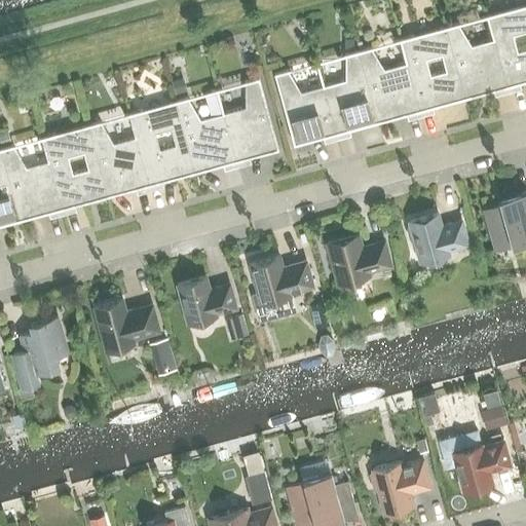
[(508,92),(521,88),(519,82),(525,80),(525,3),(487,14),(493,39),(508,92)]
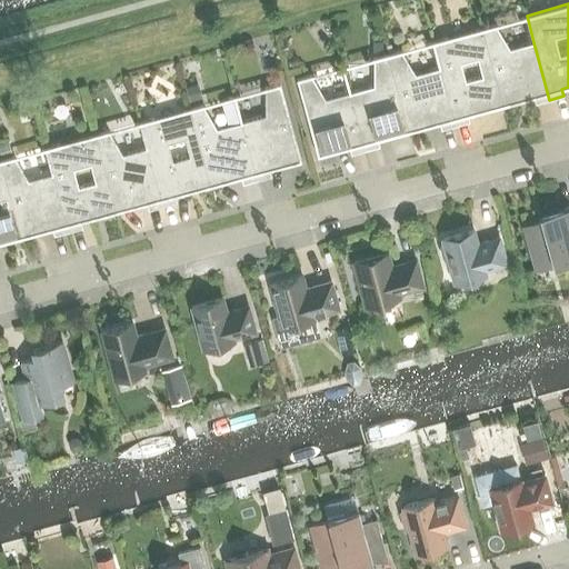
[(496,25),(481,28),(502,106),(533,97),(535,103),(549,100),(533,42),(509,49),(496,25)]
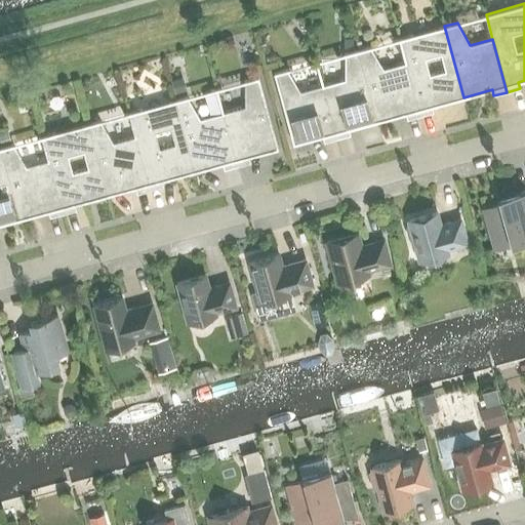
[(444,26),(399,39),(405,63),(419,116),(433,112),(431,106),(463,97),(444,26)]
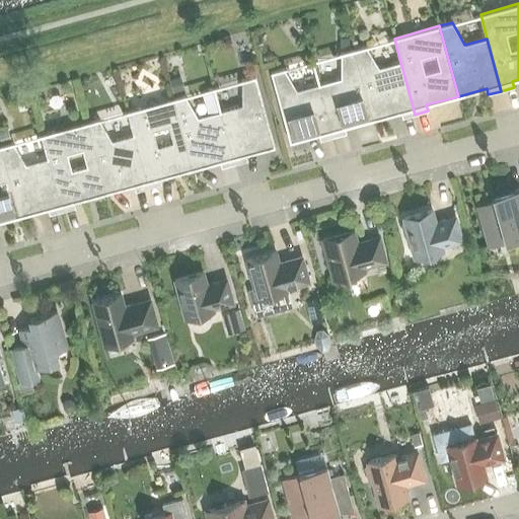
[(366,46),(353,50),(372,120),(400,112),(401,118),(415,115),(400,62),(378,68),(366,46)]
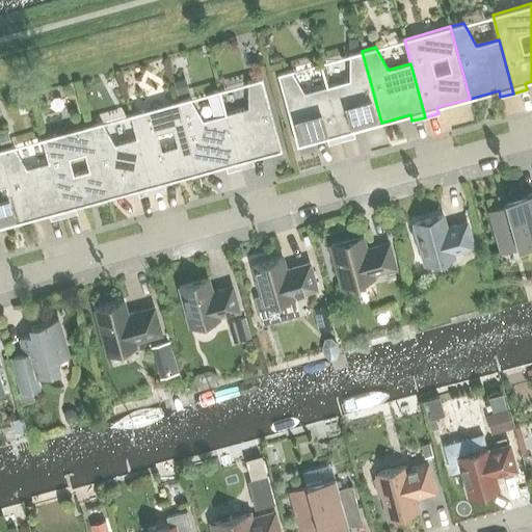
[(349,80),(326,86),(341,140),(354,136),(352,131),(381,123),(362,51),(348,54),(349,80)]
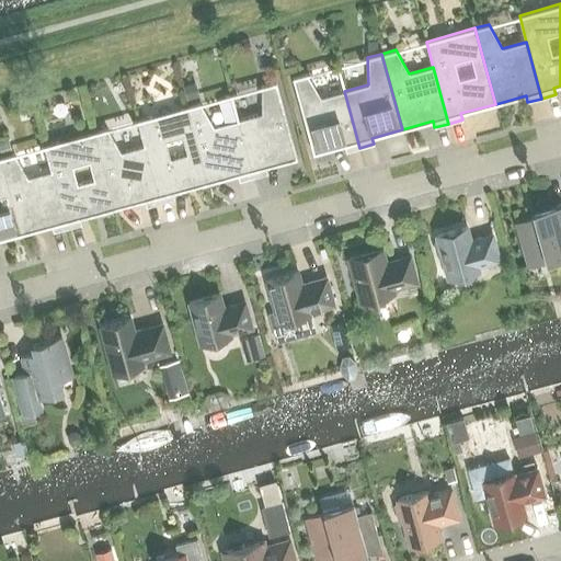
[(320,98),(307,73),(293,78),(312,153),(344,146),(345,151),(359,148),(344,91),(320,98)]
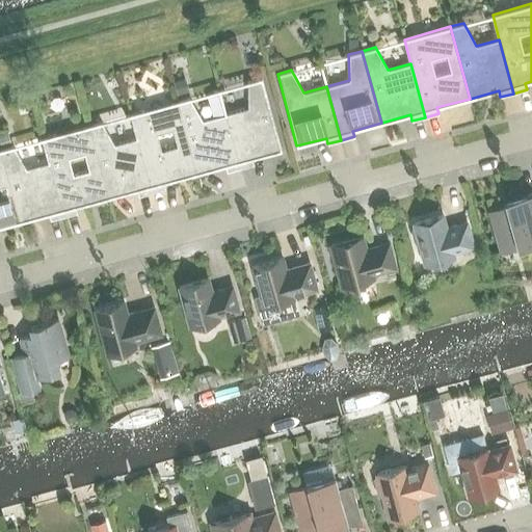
[(248,108),(225,114),(240,168),(253,164),(251,158),(281,151),(261,78),(247,82),(248,108)]
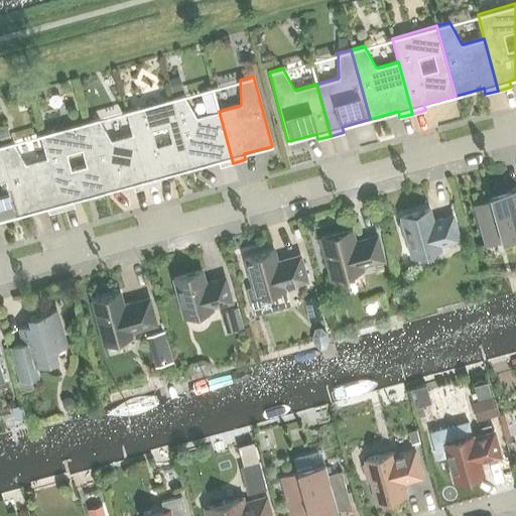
[(178,77),(168,80),(172,97),(183,94),(178,77)]
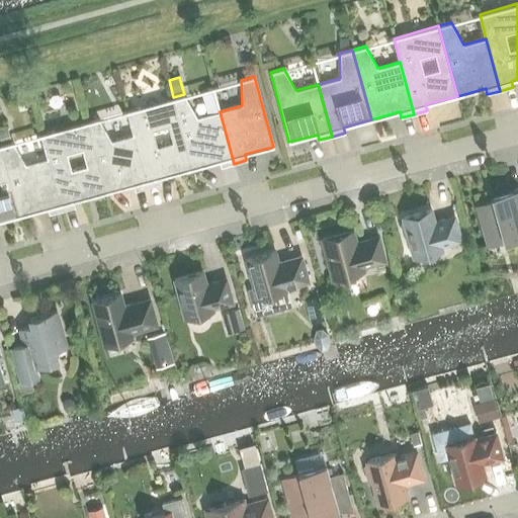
[(173,98),(172,99),(191,169),(219,161),(221,167),(234,164),(220,111),(197,117),(184,95),(173,98)]
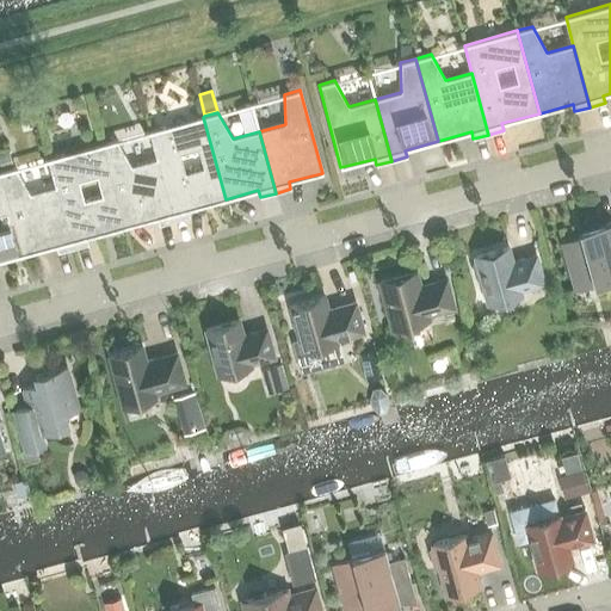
[(174,221),(190,216),(187,210),(226,199),(203,117),(149,131),(158,159),(174,221)]
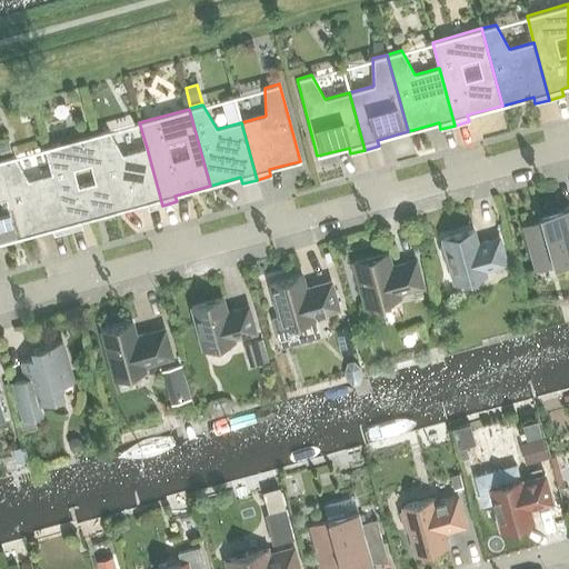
[(109,130),(95,135),(116,211),(146,203),(148,209),(162,206),(147,148),(122,155),(109,130)]
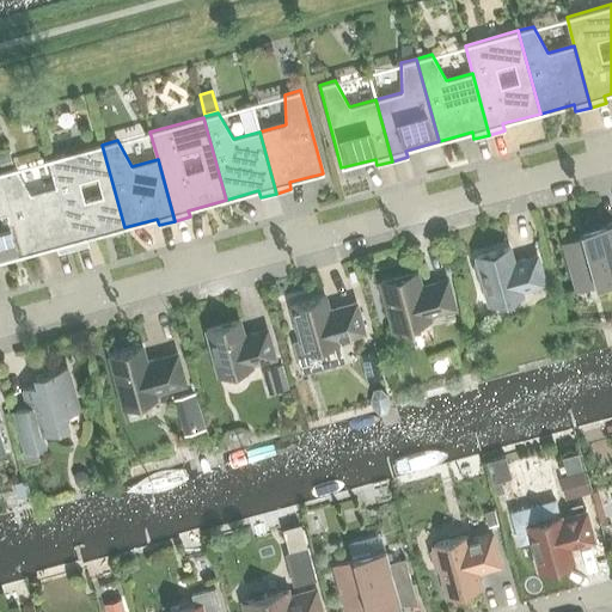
[(102,145),(48,159),(56,188),(73,249),(89,245),(86,238),(124,227),(102,145)]
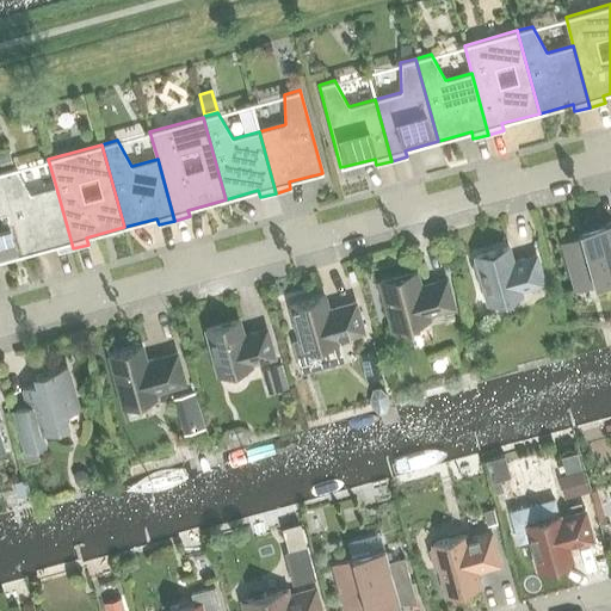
[(8,153),(0,154),(0,170),(0,171),(12,168),(8,153)]
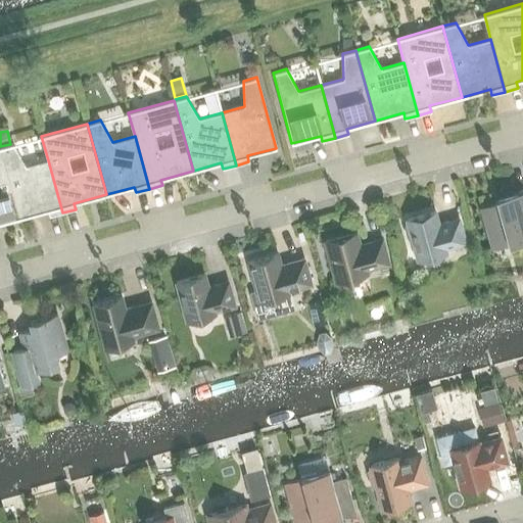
[(13,144),(0,147),(19,219),(48,210),(49,217),(62,212),(48,160),(26,167),(13,144)]
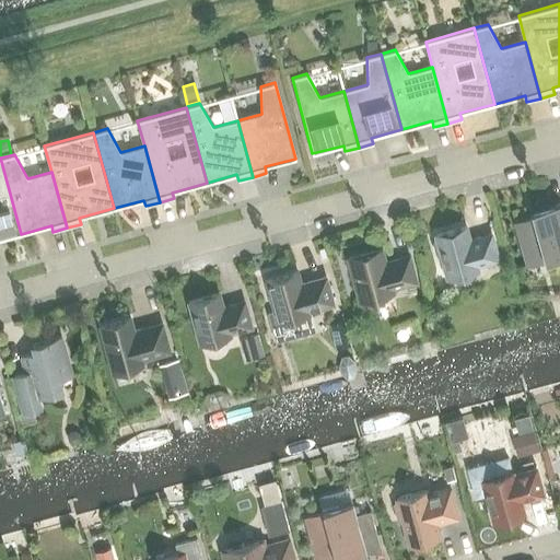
[(0,238),(21,234),(0,158),(0,238)]
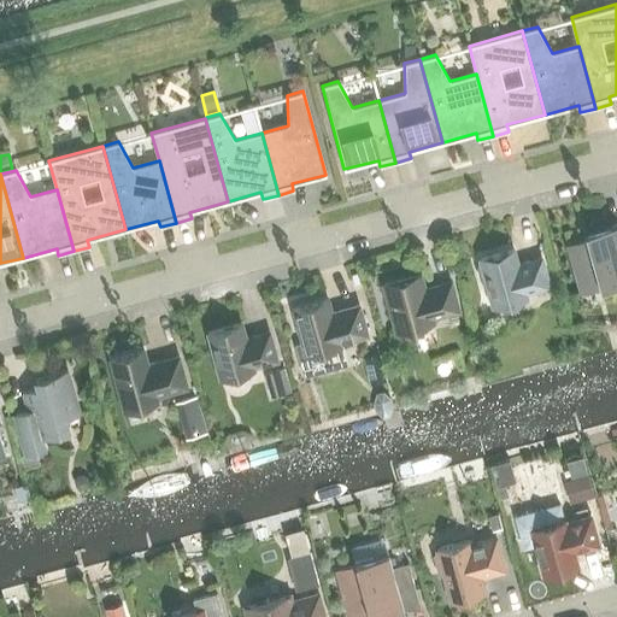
[(616,223),(569,250),(580,291),(599,286),(600,289),(616,283),(616,282),(616,281),(616,280),(616,223)]
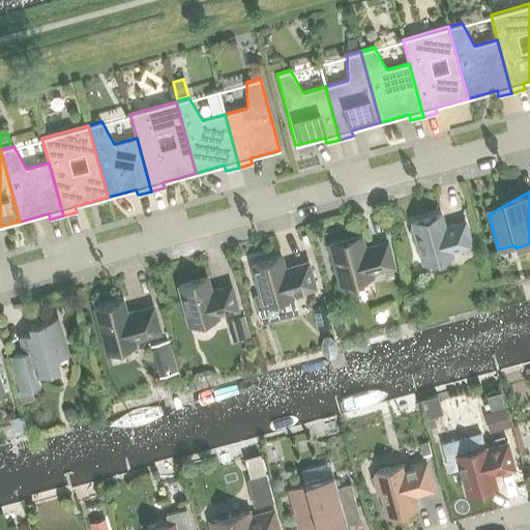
[(423,263),(451,256),(450,252),(471,245),(465,222),(444,227),(441,214),(412,222),(413,226),(410,226),(410,231),(410,236),(412,240),(415,244),(417,243),(423,263)]
